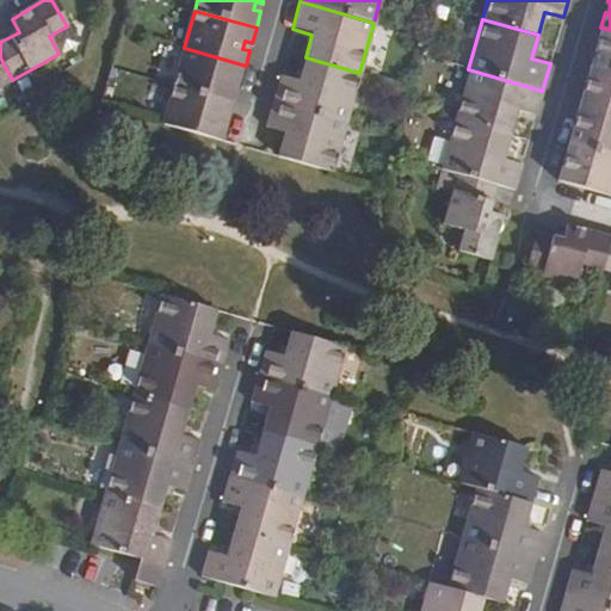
[(610,72),(610,30),(600,28),(597,42),(603,44),(600,51),(594,50),(590,66),(610,72)]
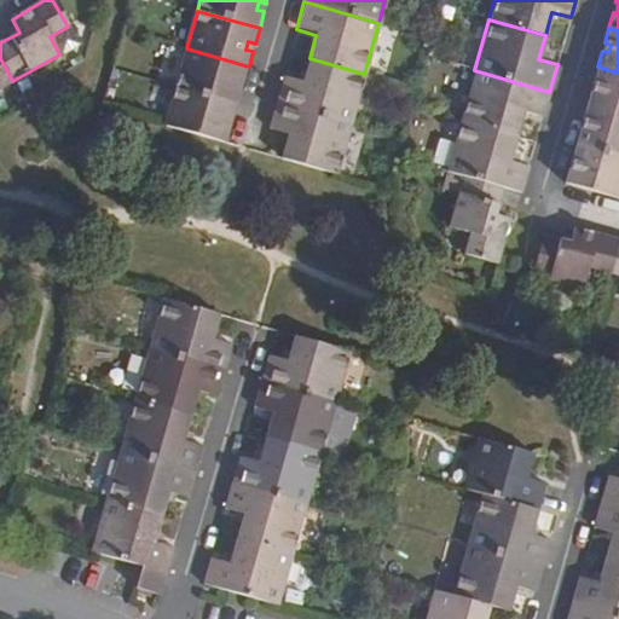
[(249,67),(186,48),(175,88),(237,106),(242,90),(235,87),(237,80),(244,82),(249,67)]
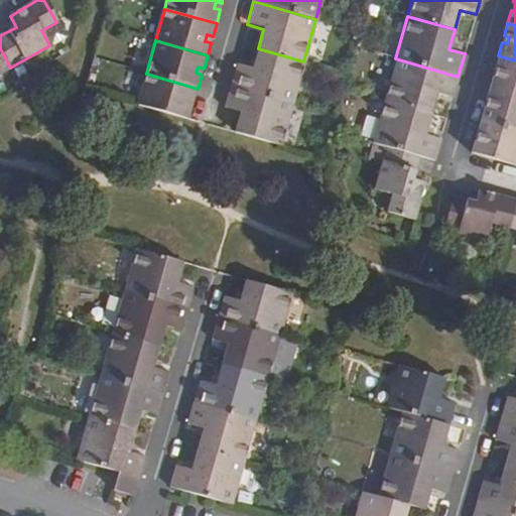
[(0,74),(10,68),(0,48),(0,74)]
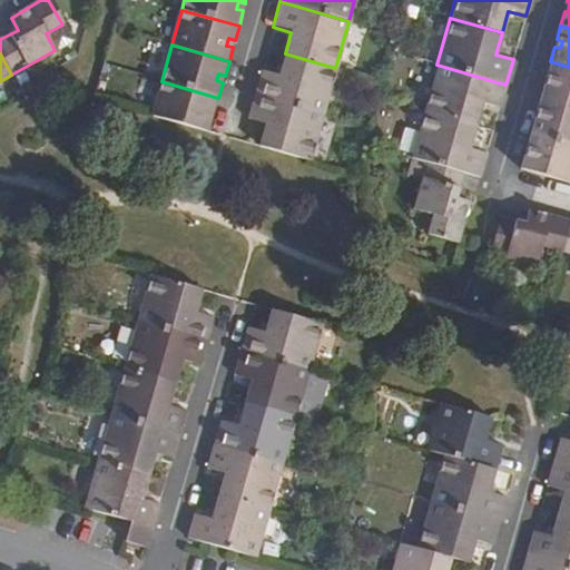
[(335,68),(285,53),(278,75),(259,70),(253,96),(322,115),(335,68)]
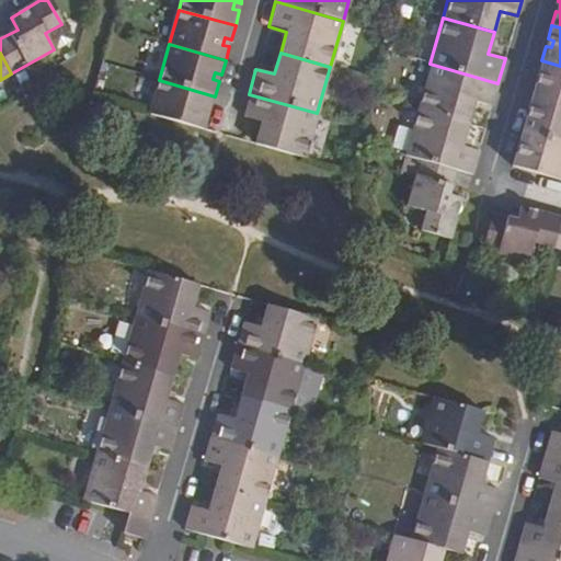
[(560,104),(560,66),(541,60),(537,76),(542,77),(540,83),(535,82),(531,96),(560,104)]
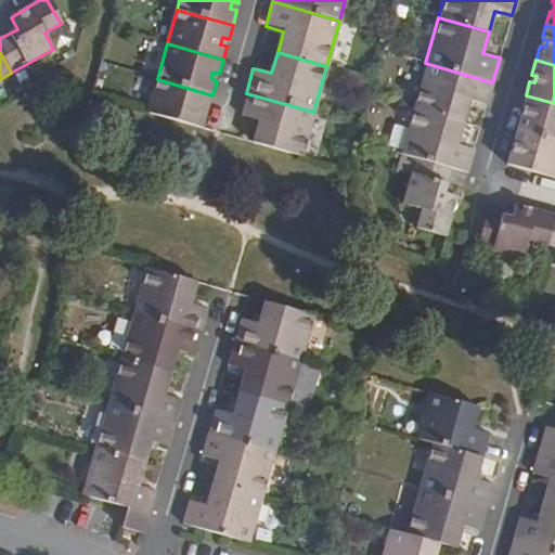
[(425,63),(412,110),(463,123),(469,101),(486,105),(492,82),(425,63)]
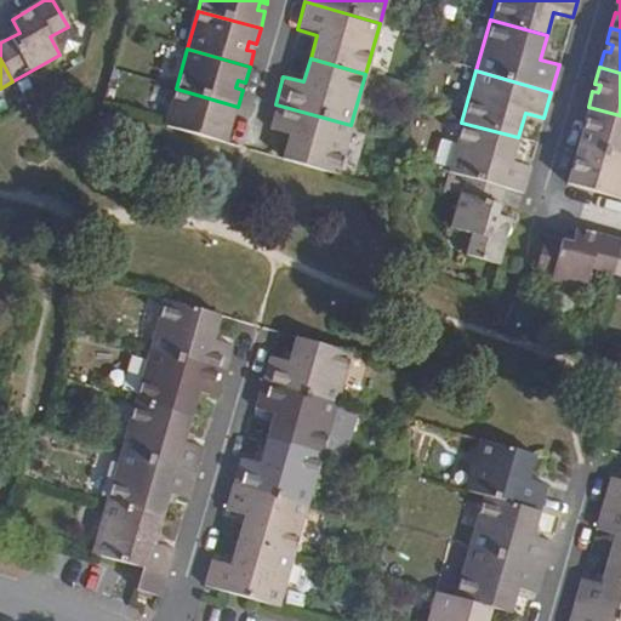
[(166,127),(228,144),(232,130),(224,127),(228,119),(234,120),(238,107),(176,89),(166,127)]
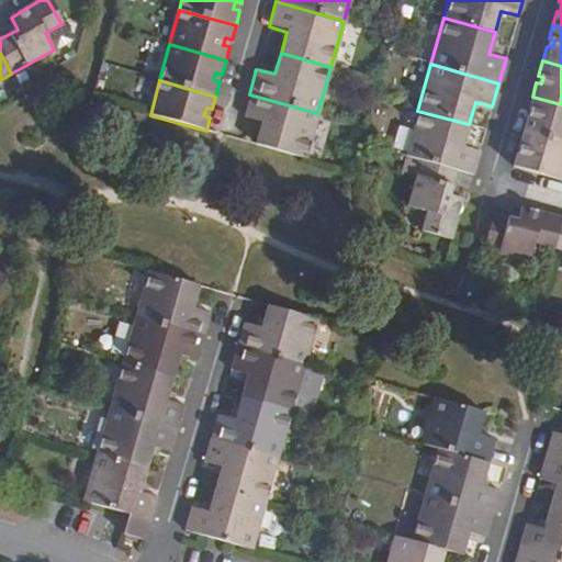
[(304,159),(317,113),(249,94),(243,117),(261,122),(255,145),(304,159)]
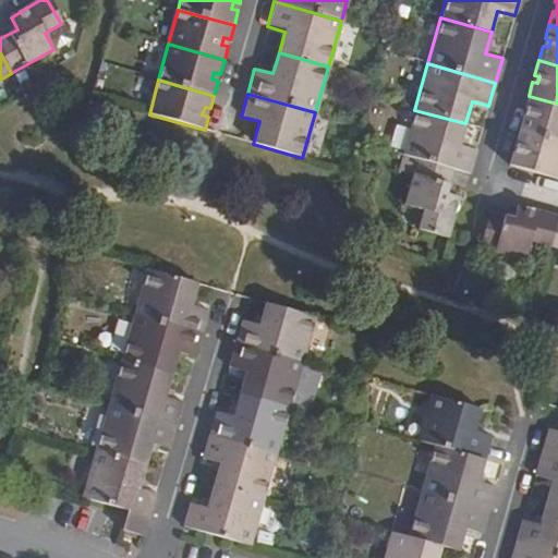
[(557,142),(557,104),(529,96),(524,109),(530,110),(528,118),(522,116),(518,131),(557,142)]
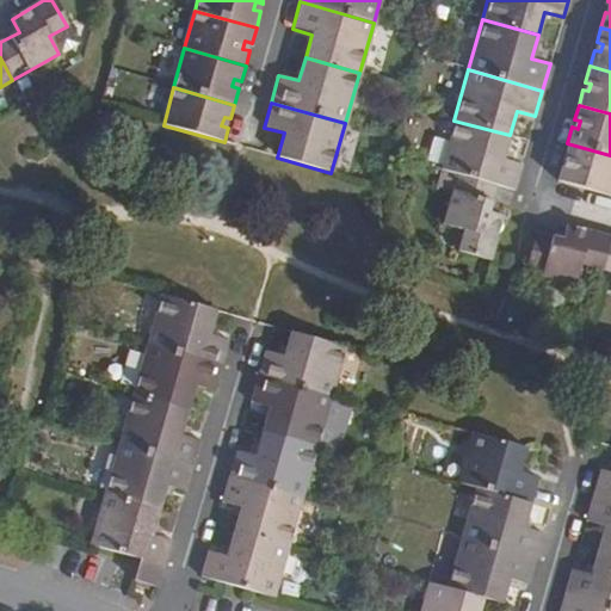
[(439,171),(457,176),(495,186),(513,191),(522,162),(504,158),(510,135),(454,121),(439,171)]
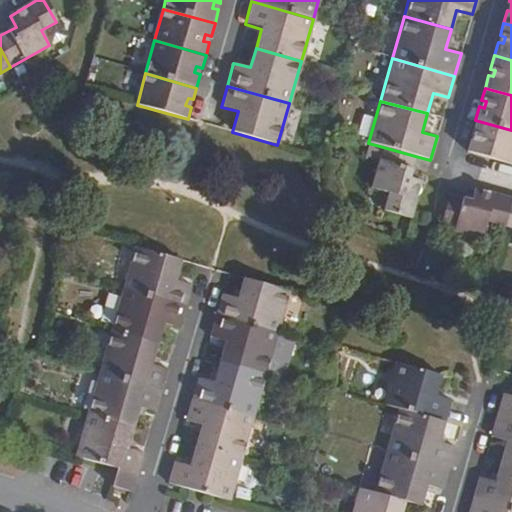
[(511,165),(511,130),(475,120),(472,133),(477,134),(475,142),(469,140),(466,152),(511,165)]
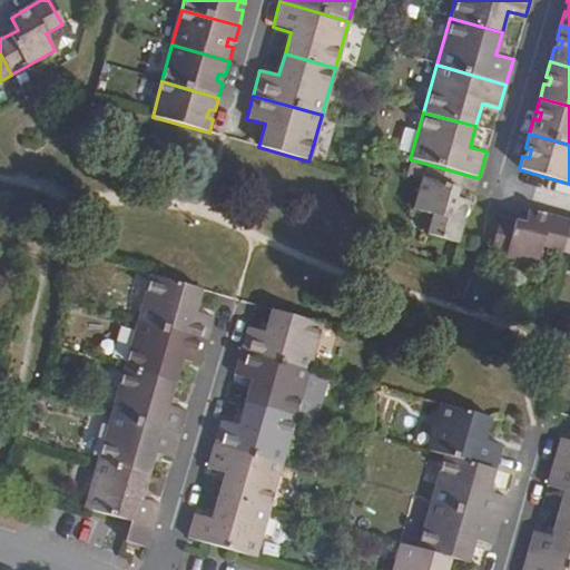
[(428,234),(457,242),(469,200),(455,197),(457,190),(462,174),(426,164),(413,208),(433,214),(428,234)]
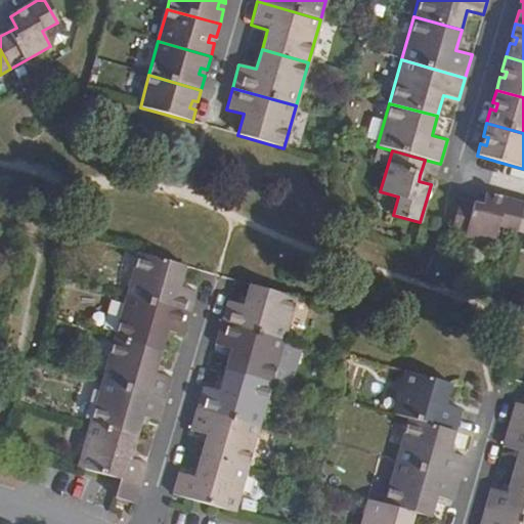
[(499,226),(516,230),(523,204),(485,193),(481,207),(459,201),(449,231),(494,244),(499,226)]
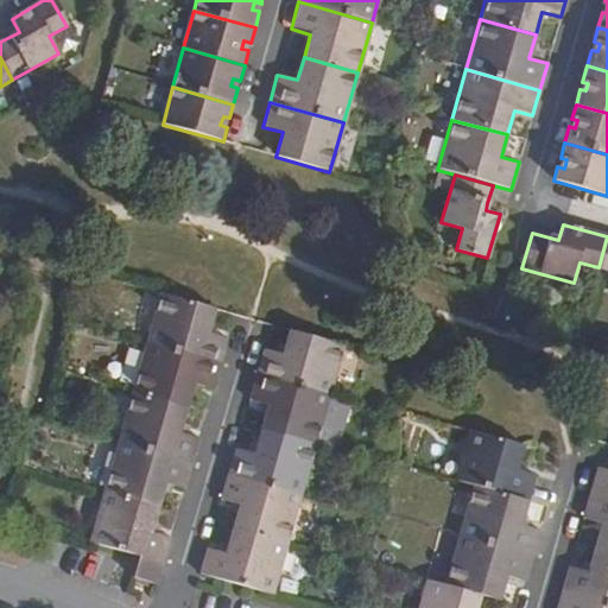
[(162,291),(147,342),(221,363),(228,337),(209,333),(216,306),(162,291)]
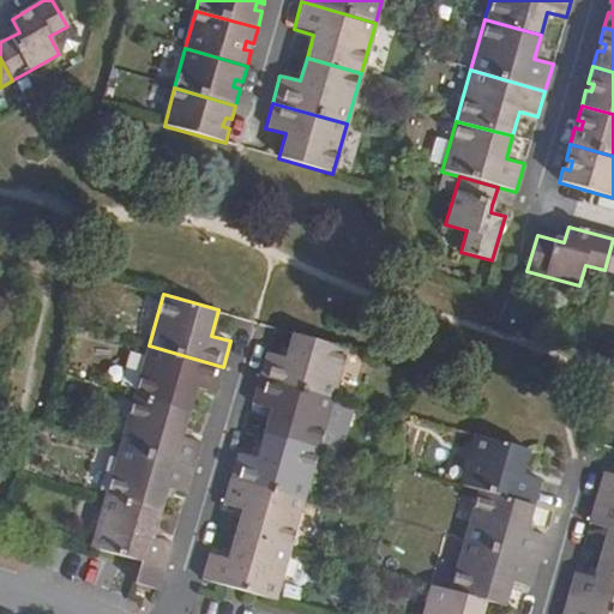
[(333,397),(348,347),(293,331),(284,356),(266,351),(259,377),(333,397)]
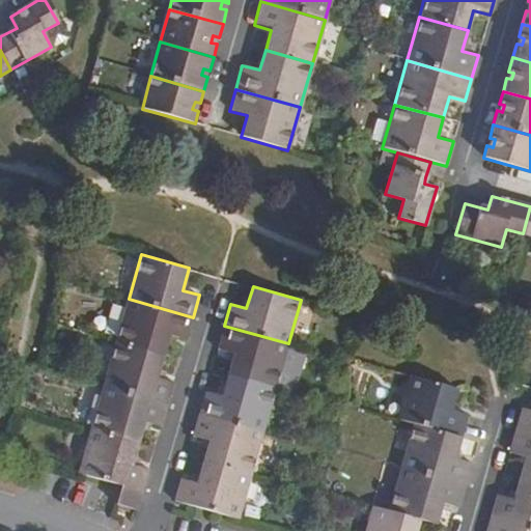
[(129,299),(115,342),(164,356),(170,336),(187,340),(193,317),(129,299)]
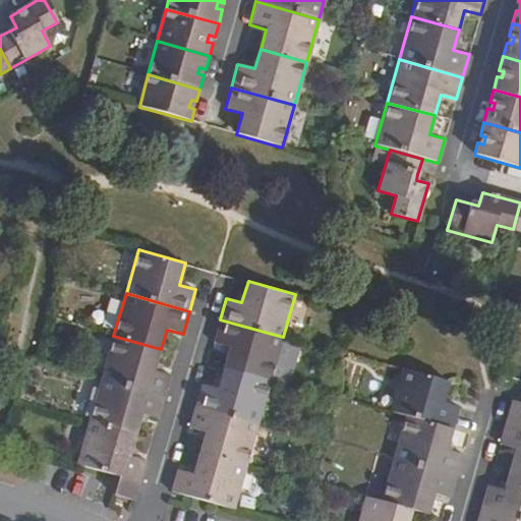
[(224,366),(271,381),(283,337),(220,320),(213,343),(229,347),(224,366)]
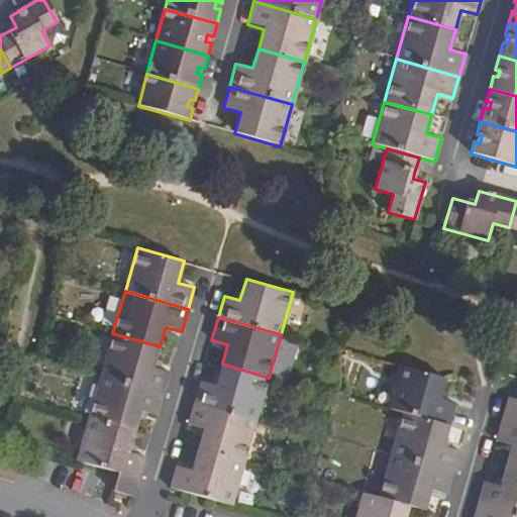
[(112,333),(100,376),(164,394),(170,371),(154,367),(160,346),(112,333)]
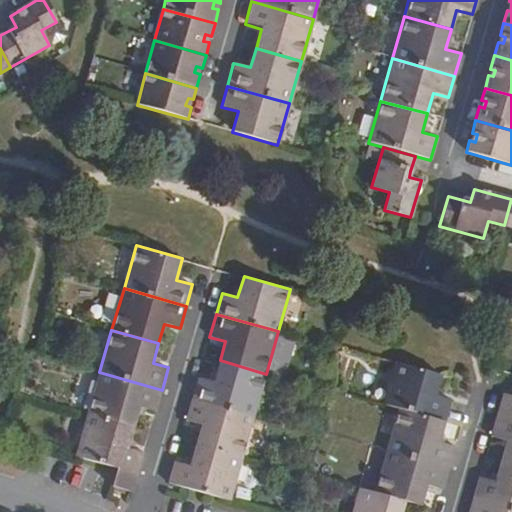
[(198,376),(192,399),(254,416),(266,374),(220,360),(214,381),(198,376)]
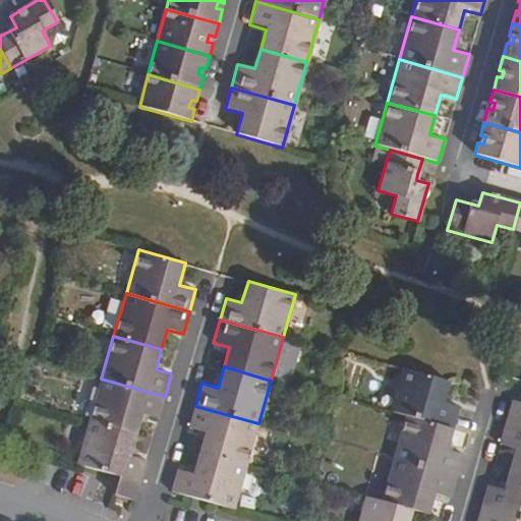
[(406,413),(453,427),(459,405),(444,401),(450,380),(403,366),(391,409),(406,413)]
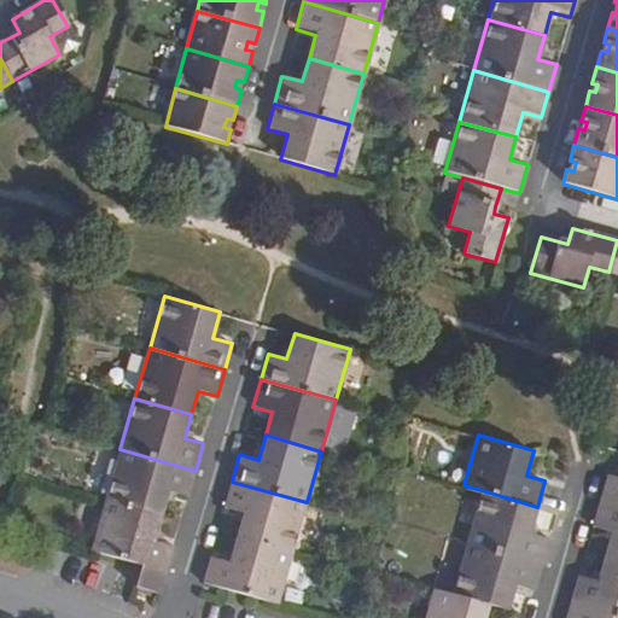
[(120,449),(105,500),(162,517),(169,493),(187,499),(196,471),(120,449)]
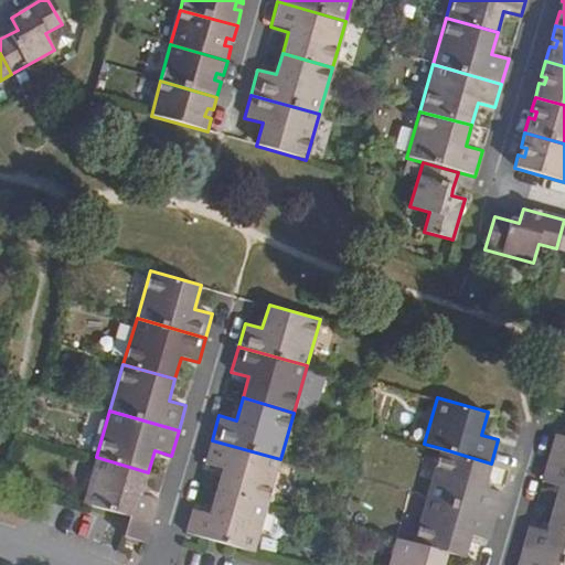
[(548,456),(564,460),(564,435),(555,433),(548,456)]
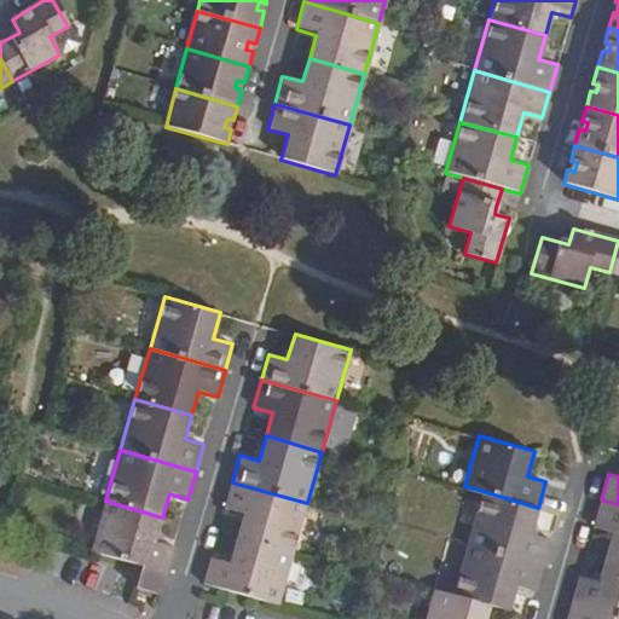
[(244,515),(237,538),(293,554),(307,503),(232,482),(224,509),(244,515)]
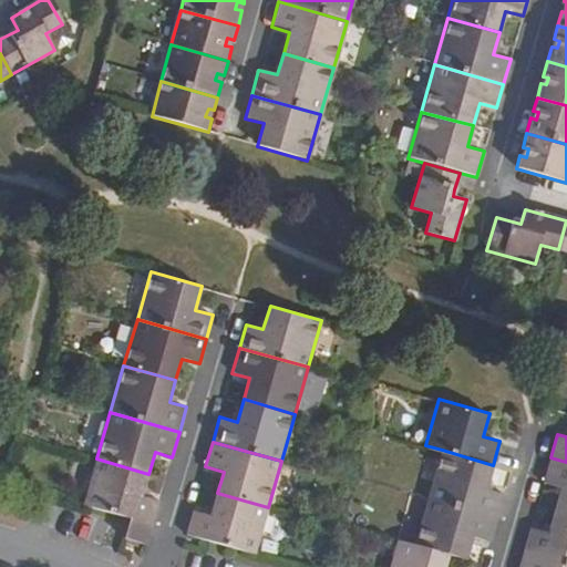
[(429,496),(497,516),(504,493),(486,488),(493,465),(442,450),(429,496)]
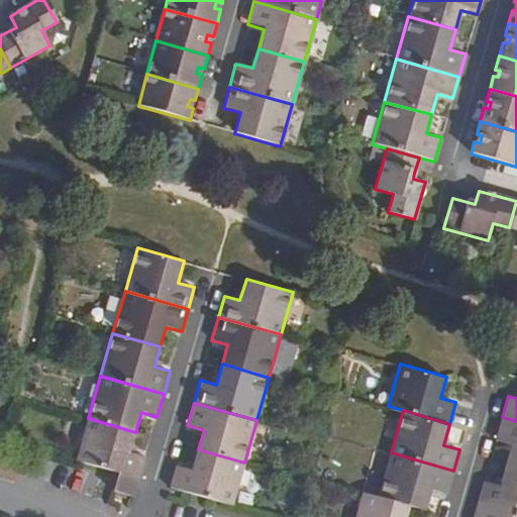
[(506,463),(516,467),(516,421),(502,417),(496,440),(512,444),(506,463)]
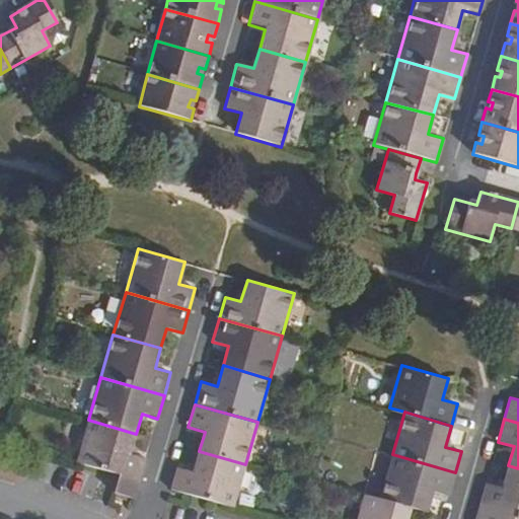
[(88,420),(76,462),(117,474),(120,474),(140,480),(146,458),(130,453),(136,434),(88,420)]
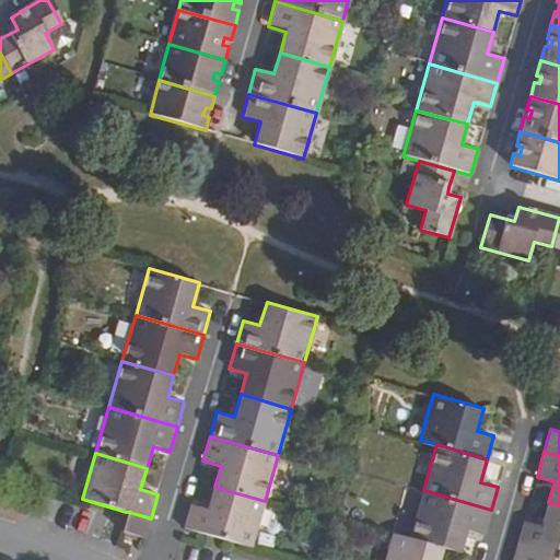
[(208,509),(190,503),(184,527),(252,547),(265,501),(214,487),(208,509)]
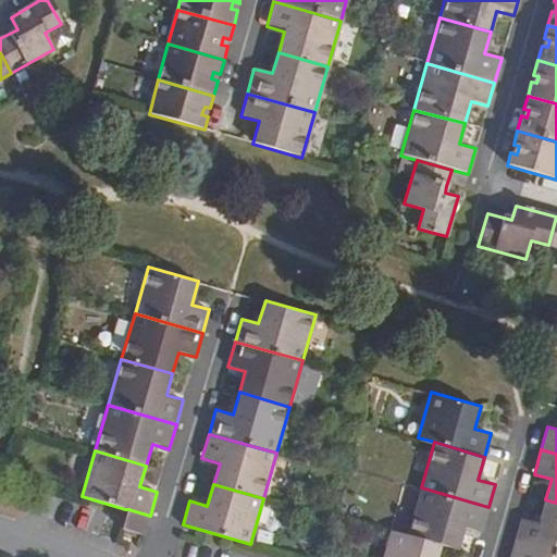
[(421,487),(408,534),(442,544),(458,548),(465,527),(482,531),(489,507),(421,487)]
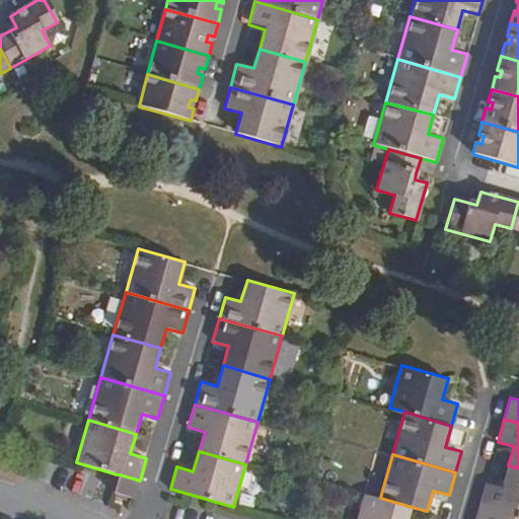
[(480,504),(518,515),(518,468),(508,465),(502,487),(487,483),(480,504)]
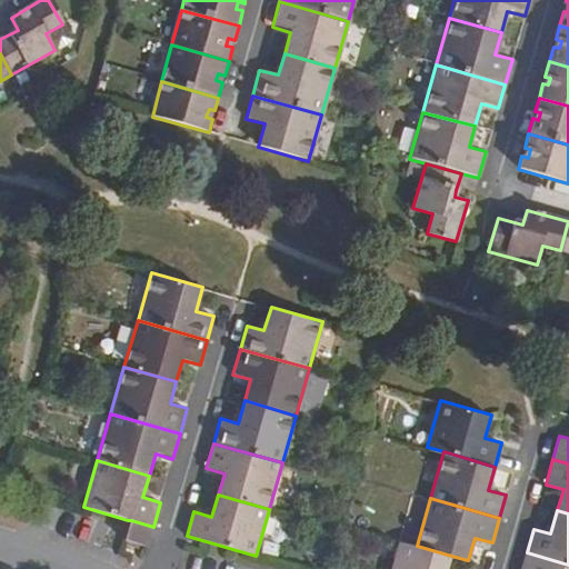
[(126,539),(148,546),(153,527),(131,520),(126,539)]
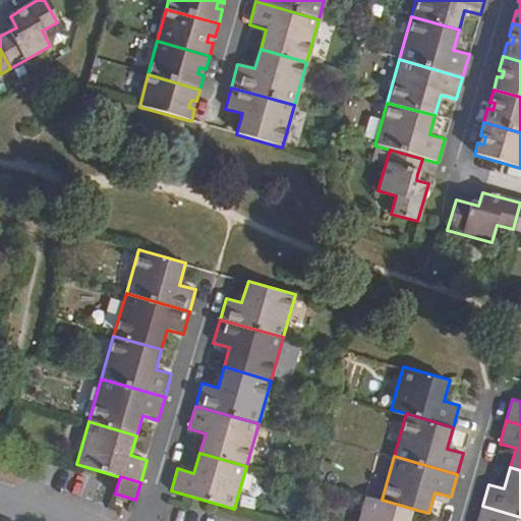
[(366,496),(358,520),(409,520),(413,509),(382,500),(366,496)]
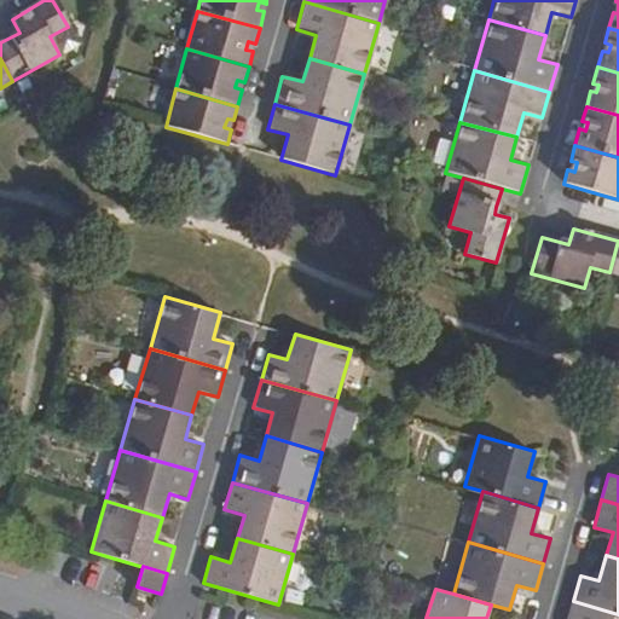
[(618,618),(618,614),(573,601),(567,618),(618,618)]
